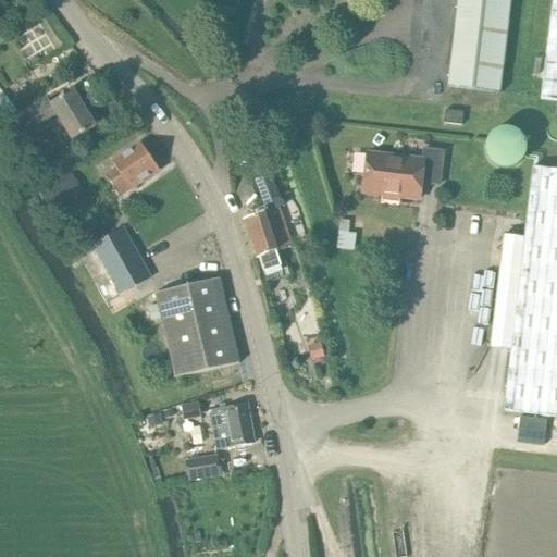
[(457,0),(447,87),(448,88),(499,94),(509,0),(457,0)]
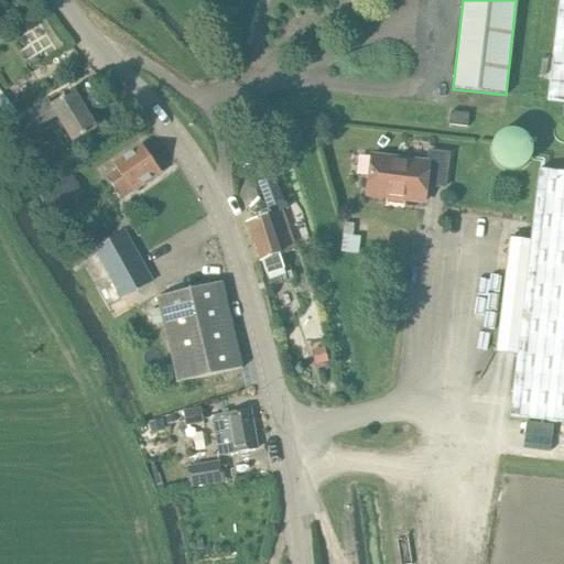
[(510,239),(497,347),(518,349),(509,418),(563,423),(563,0),(559,0),(546,99),(562,100),(563,100),(563,173),(539,170),(532,224),(530,241),(510,239)]
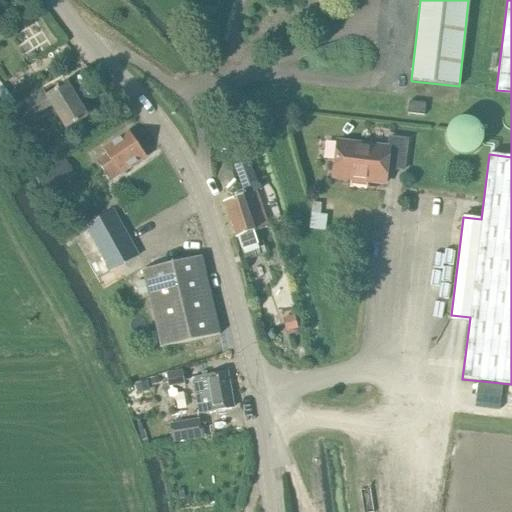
[(0,107),(2,107),(6,113),(17,104),(5,88),(0,82),(0,107)]
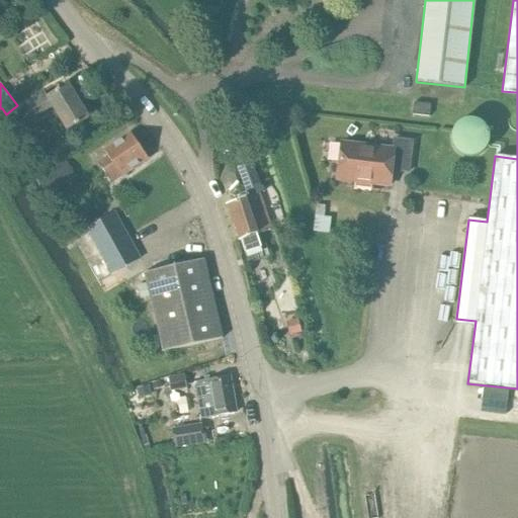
[(35,97),(26,103),(35,116),(53,106),(68,131),(89,117),(68,83),(48,96),(47,97),(38,102),(35,97)]
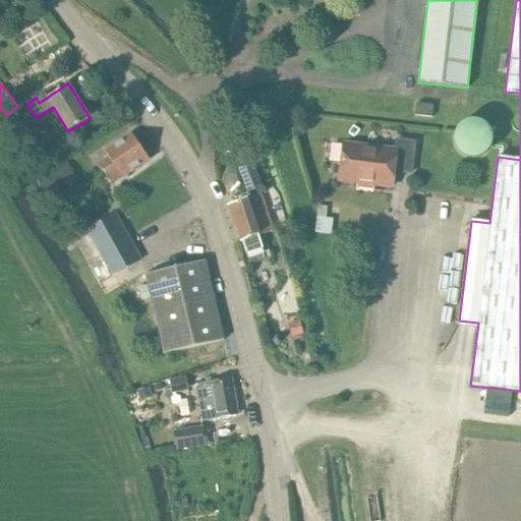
[(415,115),(431,116),(432,105),(416,104),(415,115)]
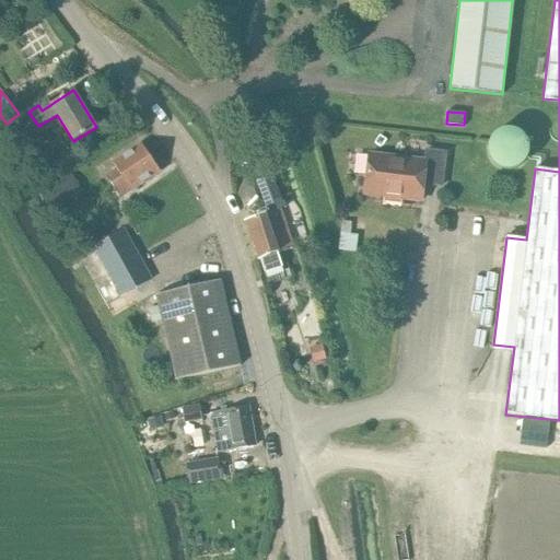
[(510,176),(516,173),(522,167),(525,161),(526,153),(525,146),(521,139),(515,135),(509,131),(501,131),(493,133),(488,138),(483,143),(481,151),(481,158),(483,165),(489,171),(494,175),(502,176),(510,176)]
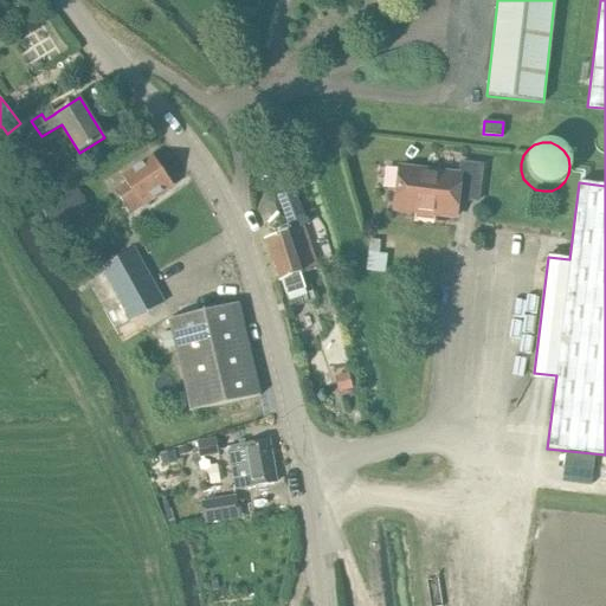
[(128,185),(117,193),(128,208),(139,201),(142,207),(173,186),(153,156),(122,178),(128,185)]
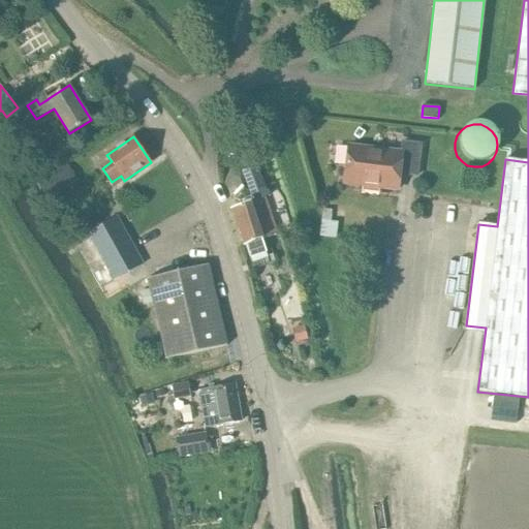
[(348,147),(344,184),(362,186),(363,186),(365,186),(377,187),(377,188),(378,188),(379,188),(398,190),(400,174),(402,153),(401,153),(348,147)]
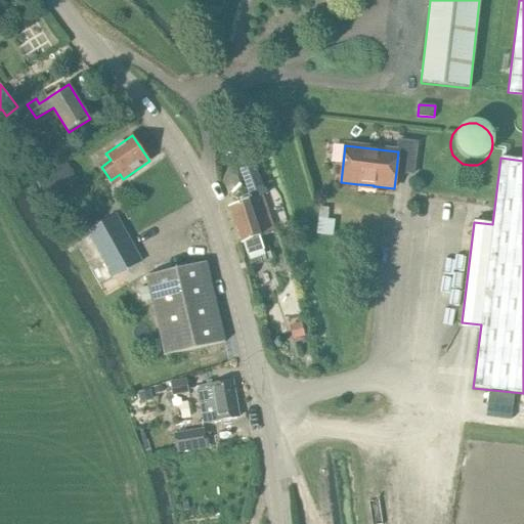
[(251,200),(234,206),(229,208),(241,244),(244,243),(247,254),(263,250),(259,237),(274,232),(262,198),(267,195),(265,187),(263,188),(251,155),(236,160),(249,193),(251,200)]
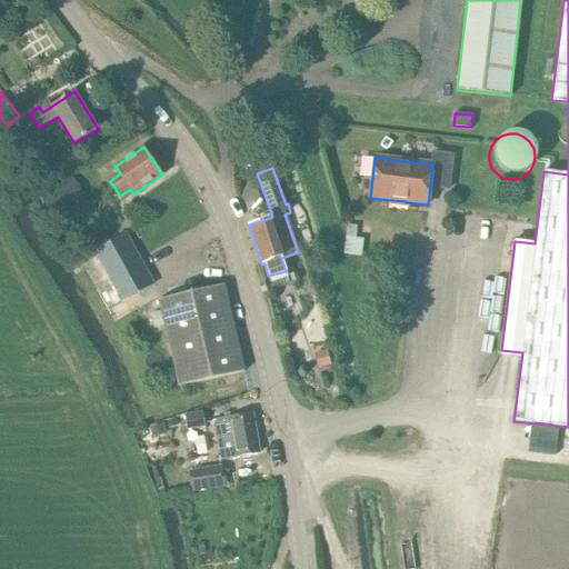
[(347,225),(346,238),(356,239),(357,226),(348,225),(347,225)]
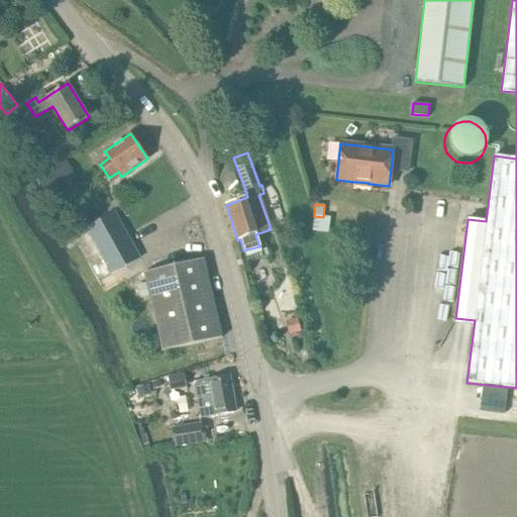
[(115,214),(86,230),(94,245),(104,265),(105,267),(109,274),(138,257),(115,214)]
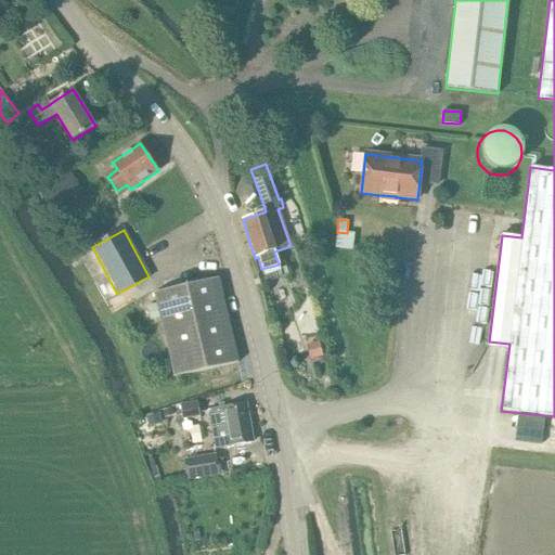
[(175,377),(222,366),(239,363),(219,278),(155,293),(175,377)]
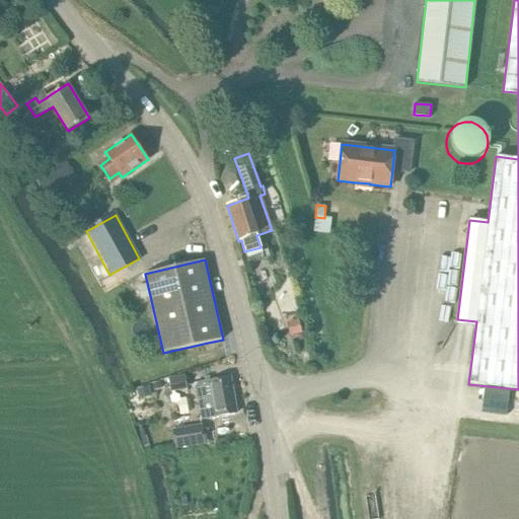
[(171,392),(188,389),(184,376),(168,379),(171,392)]
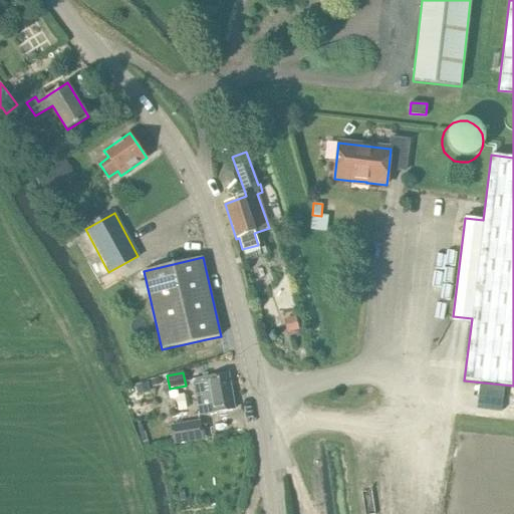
[(199,416),(234,409),(228,374),(193,380),(199,416)]
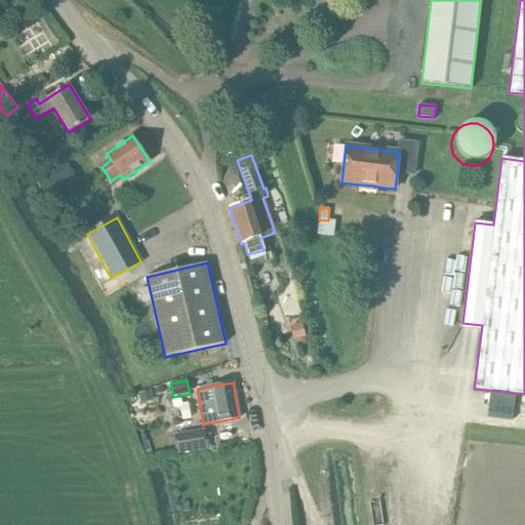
[(161,386),(153,389),(155,395),(163,393),(161,386)]
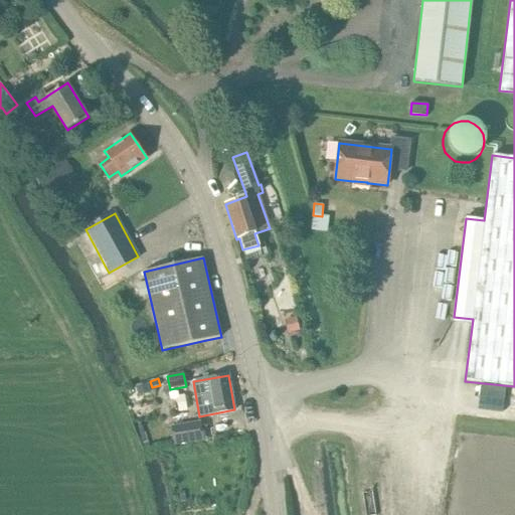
[(147,383),(135,386),(137,396),(149,393),(147,383)]
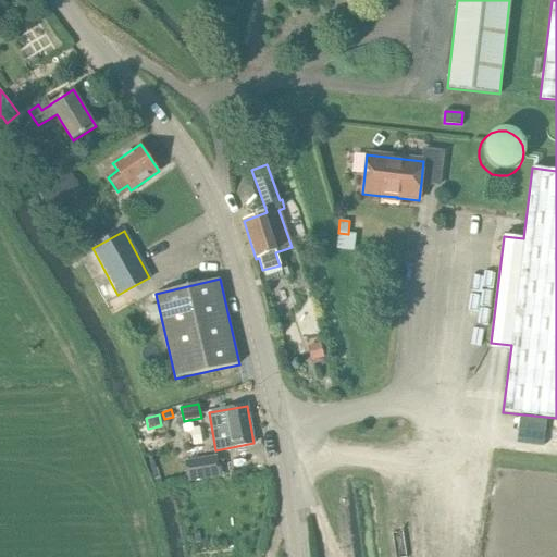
[(217,457),(185,463),(188,481),(220,474),(217,457)]
